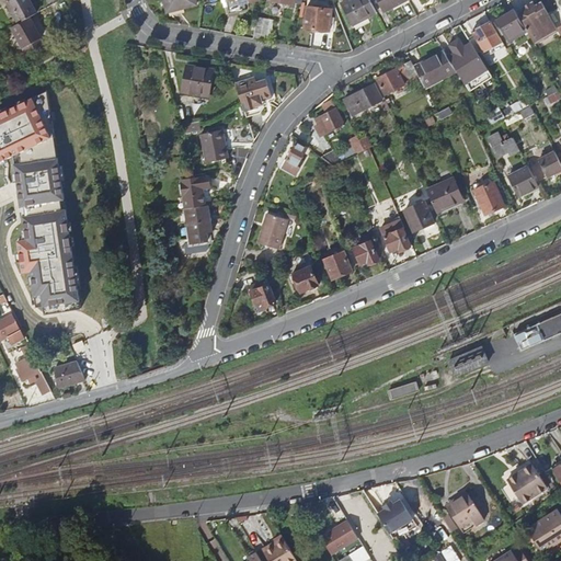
[(14,27),(29,56),(46,47),(43,39),(41,41),(31,20),(37,16),(29,0),(10,0),(11,2),(8,3),(19,25),(14,27)]
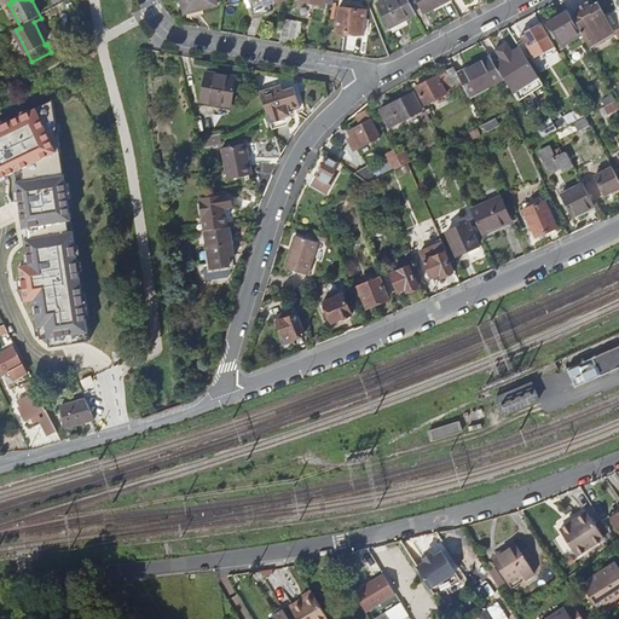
[(217,0),(181,0),(186,13),(219,4),(217,0)]
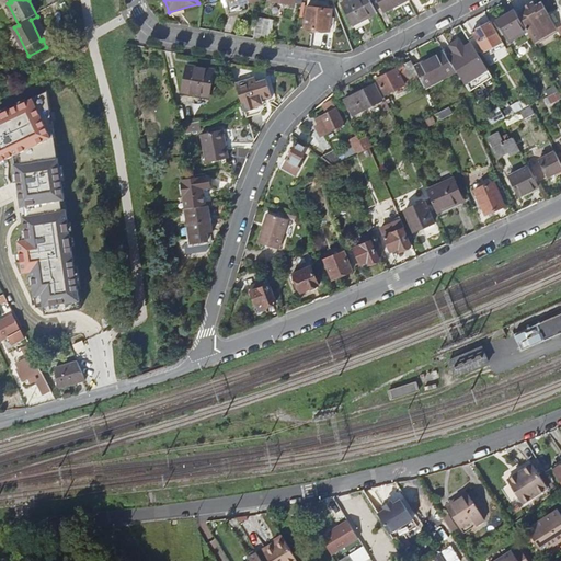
[(351,0),(343,4),(354,25),(378,13),(370,0),(351,0)]
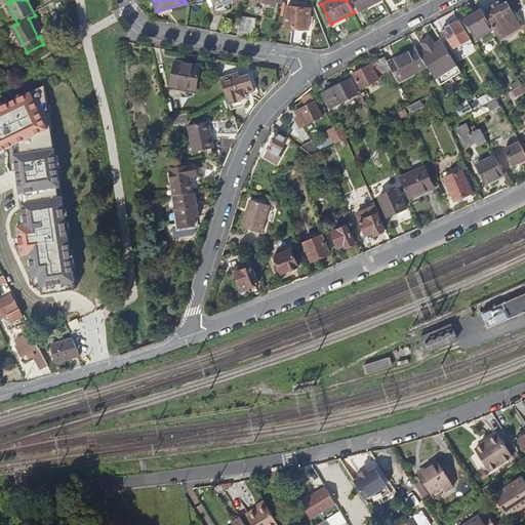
[(354,0),(361,12),(384,0),(354,0)]
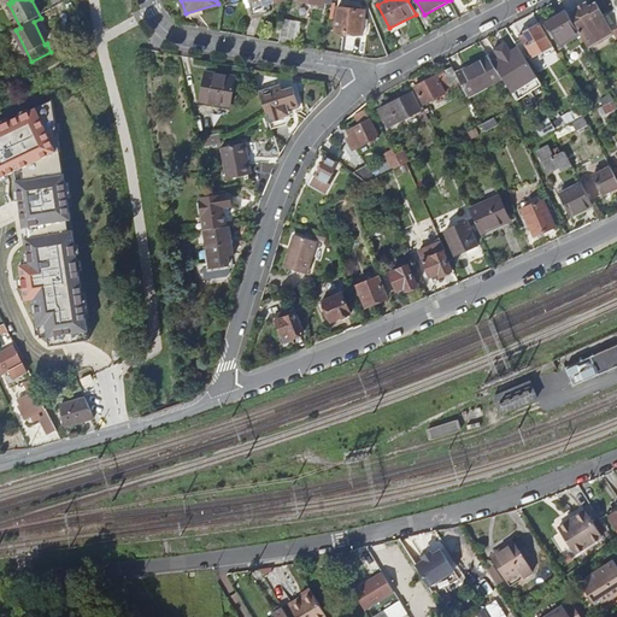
[(571,17),(582,35),(589,46),(612,31),(595,1),(571,17)]
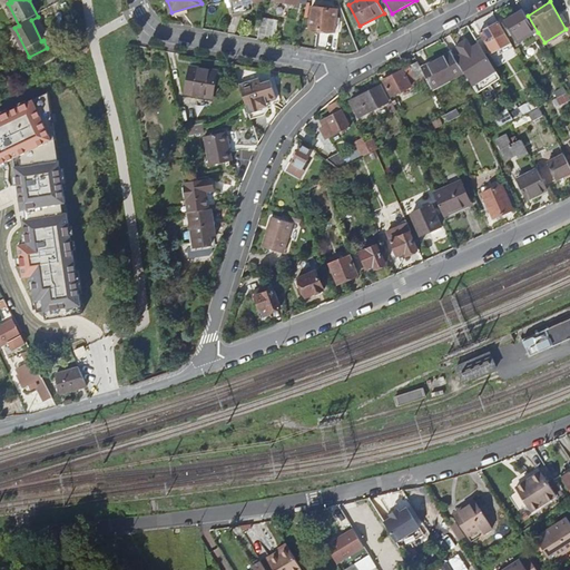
[(338,10),(312,8),(311,30),(336,31),(338,10)]
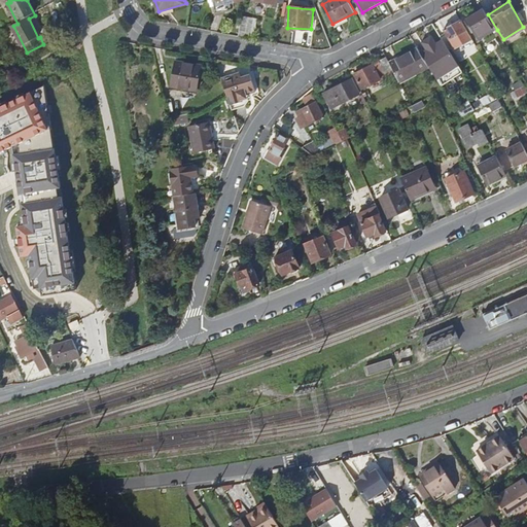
[(468,19),(481,39),(497,30),(488,14),(485,9),(468,19)]
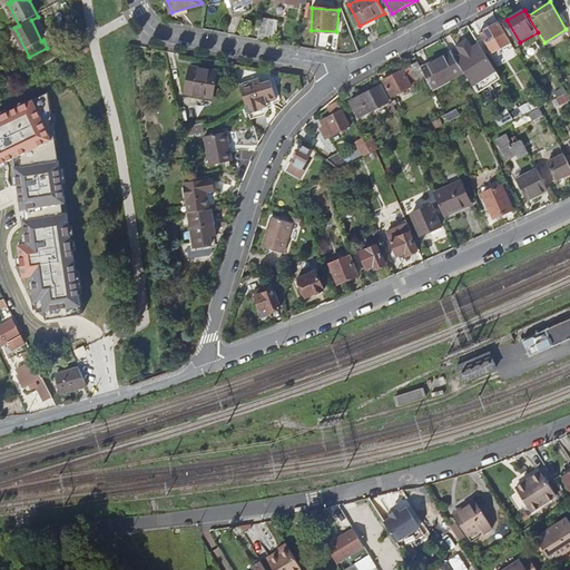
[(263,16),(258,38),(275,41),(279,19),(263,16)]
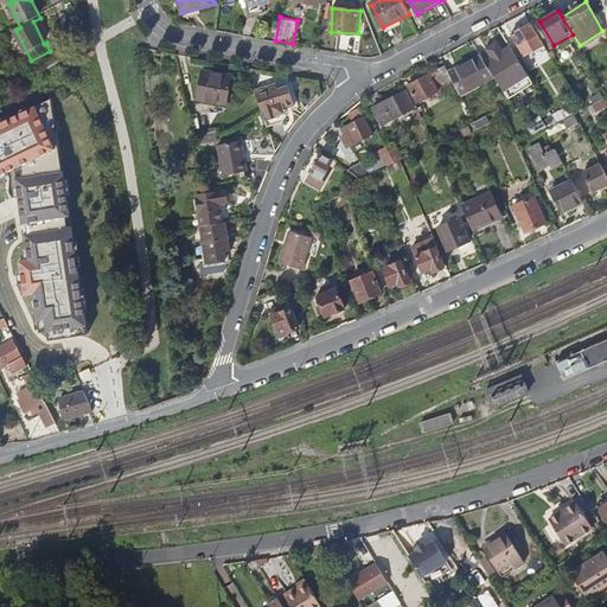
[(538,36),(531,25),(513,34),(523,52),(526,50),(523,44),(538,36)]
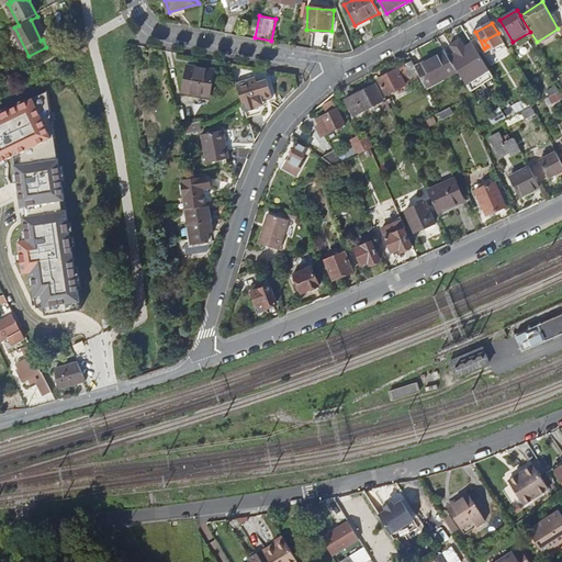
[(450,57),(459,70),(473,92),(495,77),(473,43),(463,48),(458,41),(450,46),(456,54),(450,57)]
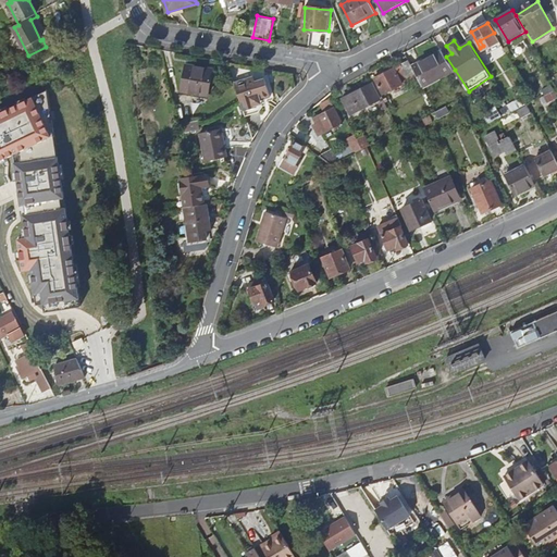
[(412,67),(417,74),(423,86),(455,70),(446,57),(443,52),(412,67)]
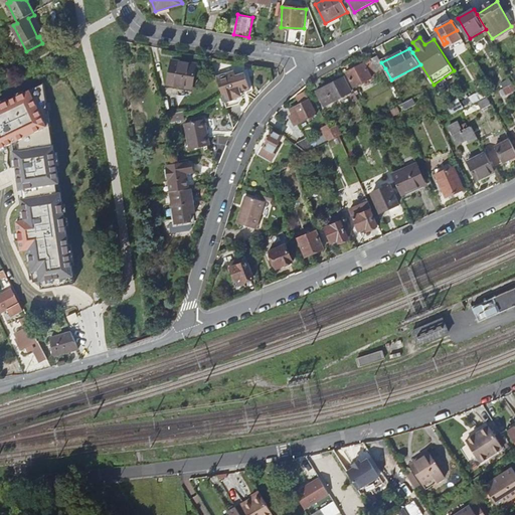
[(372,61),(348,73),(355,88),(373,78),(371,75),(385,68),(381,62),(378,56),(371,60),(372,61)]
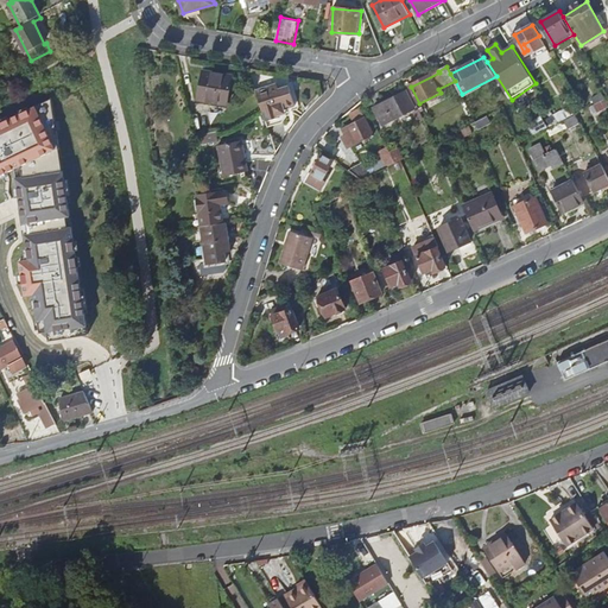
[(204,71),(200,100),(229,105),(233,76),(204,71)]
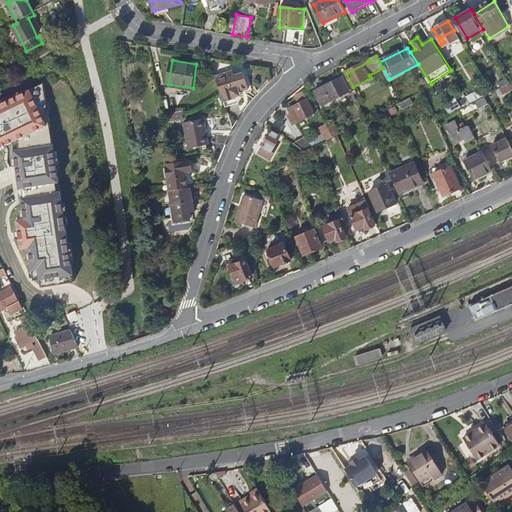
[(231,70),(214,76),(223,102),(235,98),(234,93),(239,91),(248,88),(242,71),(233,74),(231,70)]
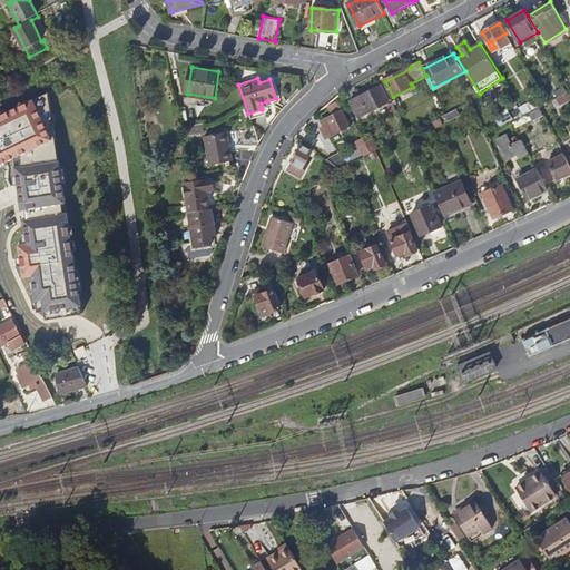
[(382,86),(352,102),(360,117),(369,111),(370,114),(391,102),(382,86)]
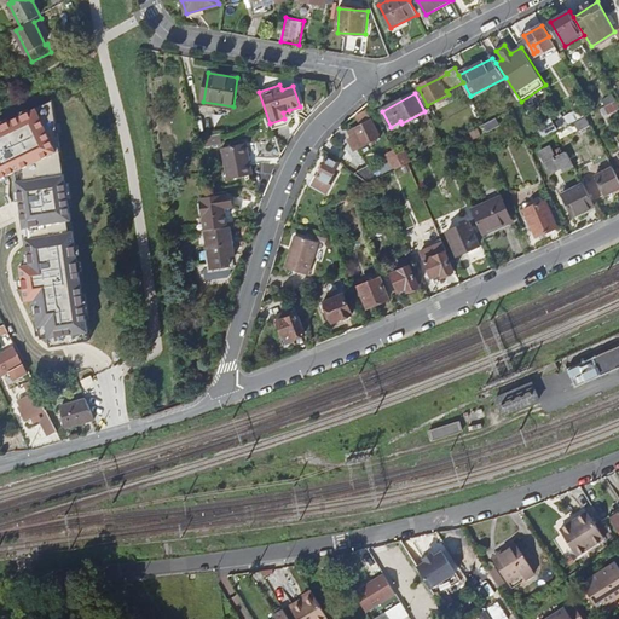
[(618,106),(618,104),(617,98),(603,105),(607,114),(618,106)]
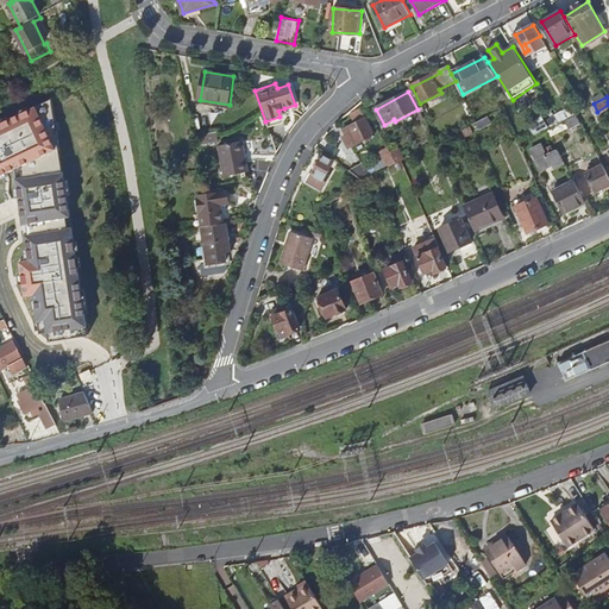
[(49,330),(50,339),(89,332),(76,248),(73,225),(69,226),(67,214),(71,214),(64,170),(60,171),(57,150),(61,149),(52,99),(0,124),(0,176),(16,169),(23,167),(24,177),(17,179),(24,221),(29,220),(30,232),(26,233),(30,258),(20,259),(25,294),(35,293),(42,331),(49,330)]
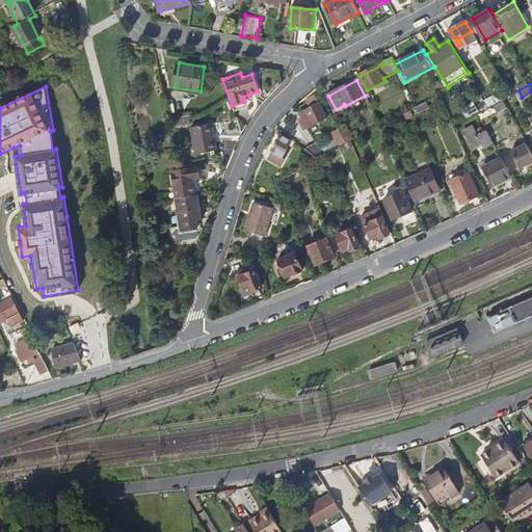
[(504,99),(511,95),(507,87),(493,97),(497,103),(504,99)]
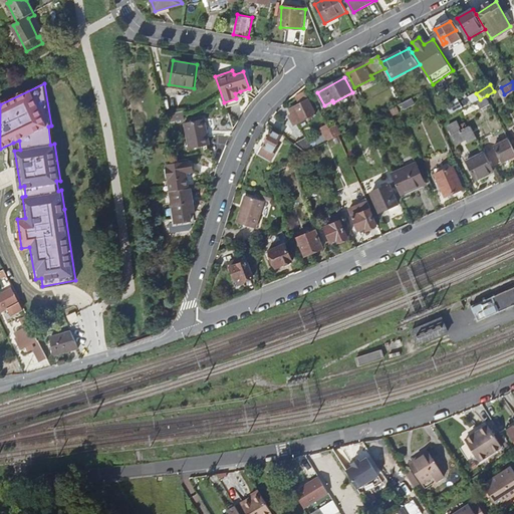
[(487,96),(479,100),(483,106),(490,102),(487,96)]
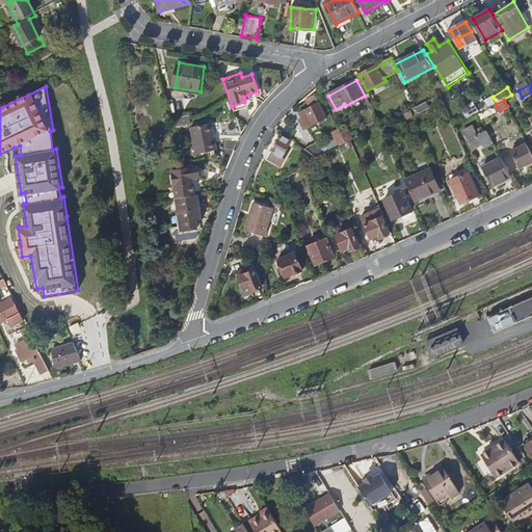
[(462,109),(468,118),(479,111),(476,106),(475,102),(462,109)]
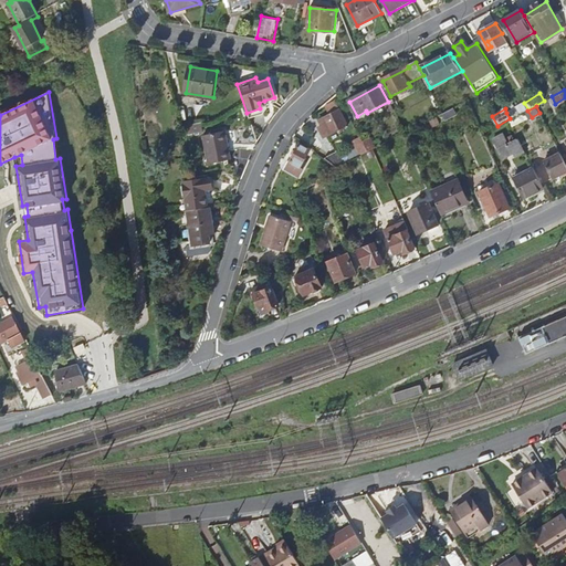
[(506,113),(510,118),(519,114),(515,108),(506,113)]
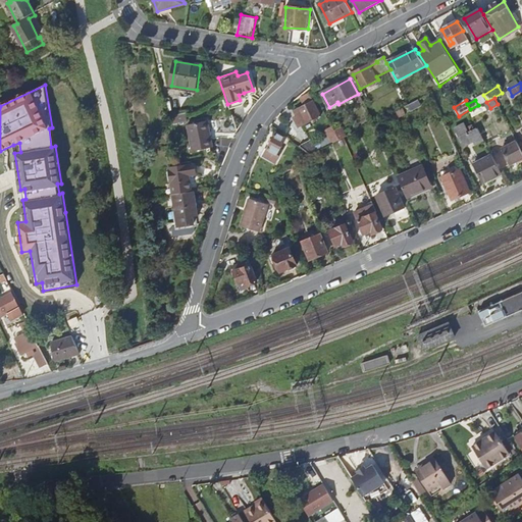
[(314,101),(295,111),(302,125),(321,115),(314,101)]
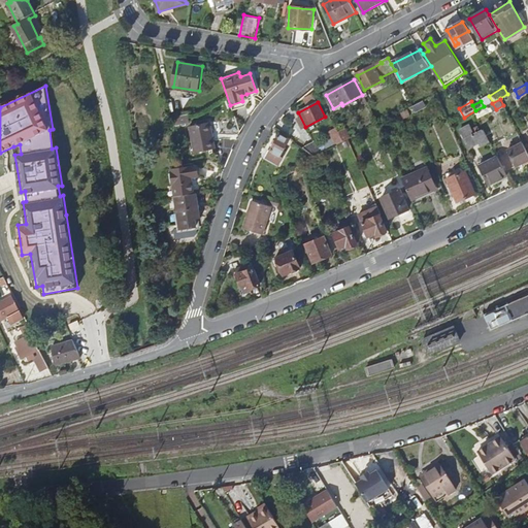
[(487,105),(476,110),(480,116),(490,111),(487,105)]
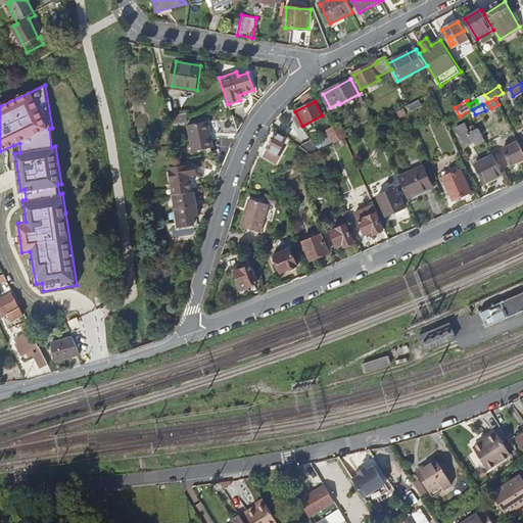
[(189,126),(194,152),(215,148),(211,133),(208,133),(205,122),(189,126)]
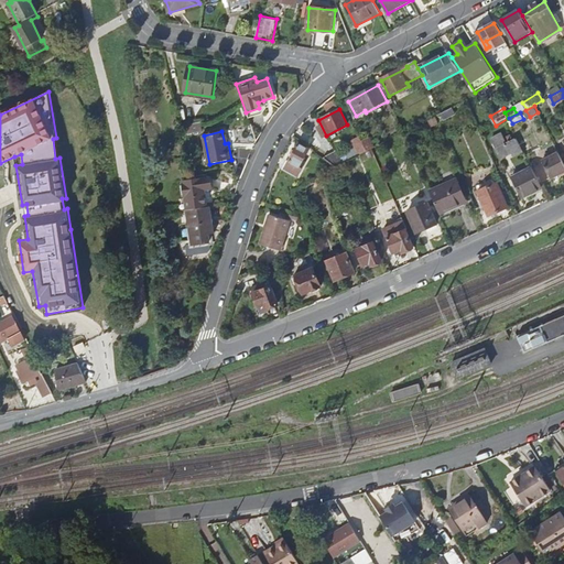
[(494,138),(498,147),(497,148),(502,158),(523,148),(517,137),(508,141),(503,132),(494,138)]
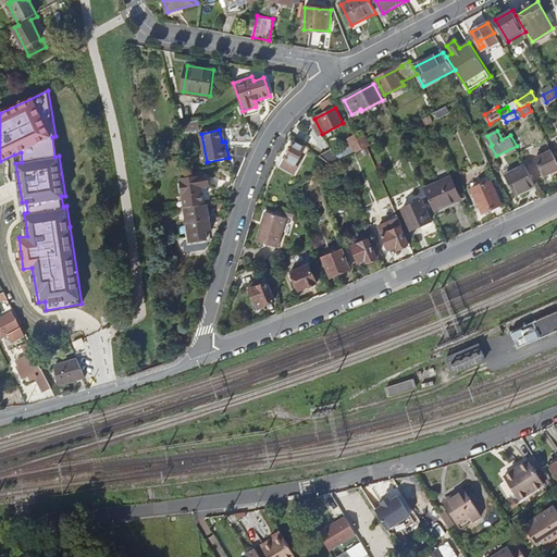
[(358,139),(363,149),(369,147),(371,146),(366,136),(358,139)]
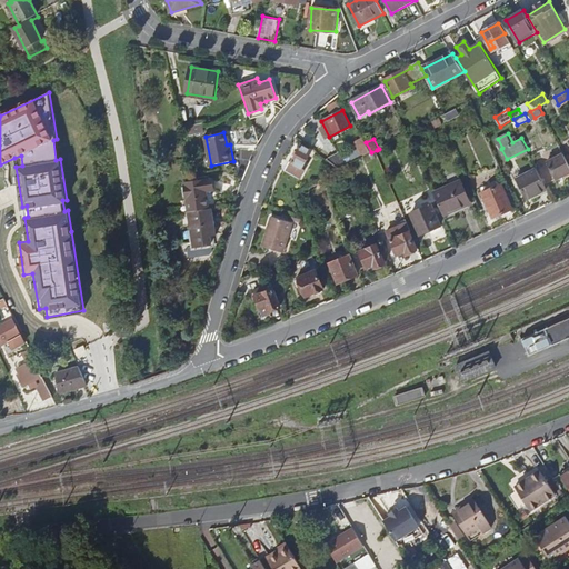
[(340,152),(327,160),(339,169),(350,163),(371,152),(366,142),(359,147),(360,150),(343,159),(340,152)]
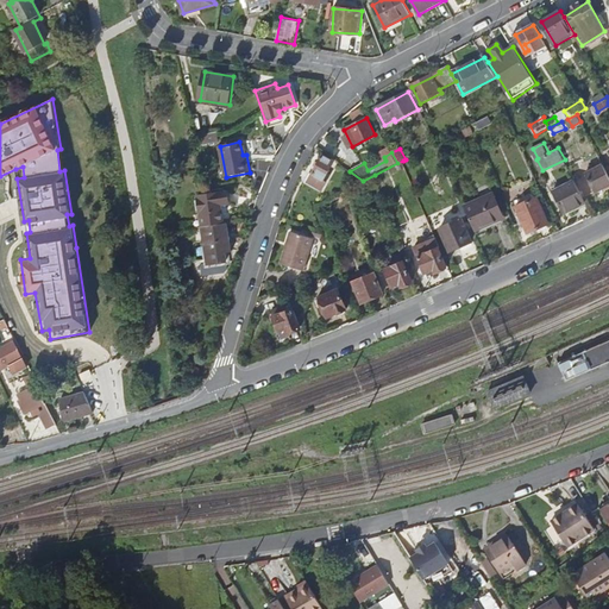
[(324,155),(307,180),(320,189),(325,182),(322,180),(334,162),(324,155)]
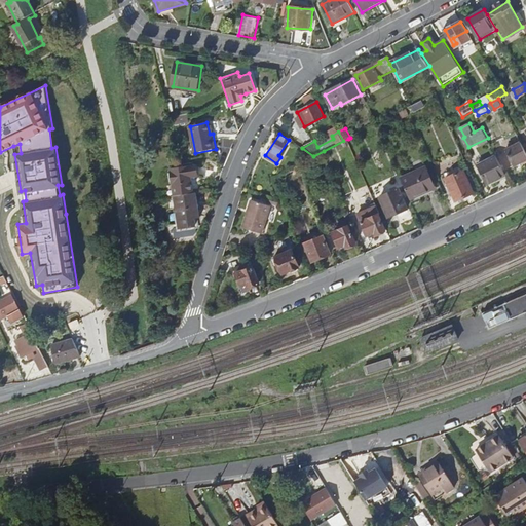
[(505,144),(509,149),(522,143),(519,138),(505,144)]
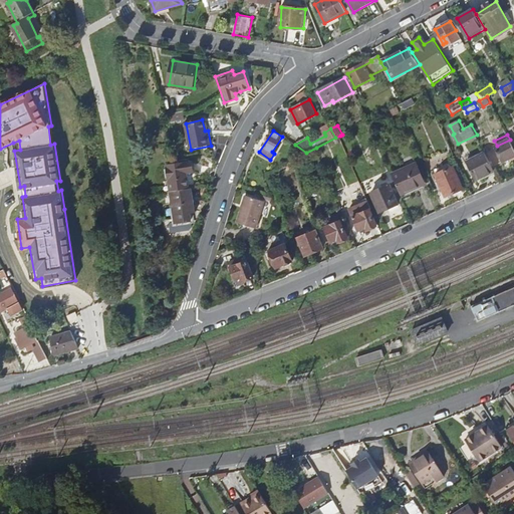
[(495,147),(503,162),(513,156),(513,148),(510,140),(497,146),(495,147)]
